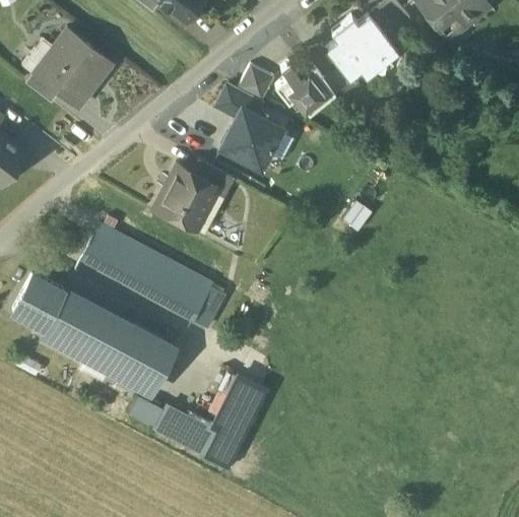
[(135,0),(152,13),(160,3),(155,0),(135,0)]
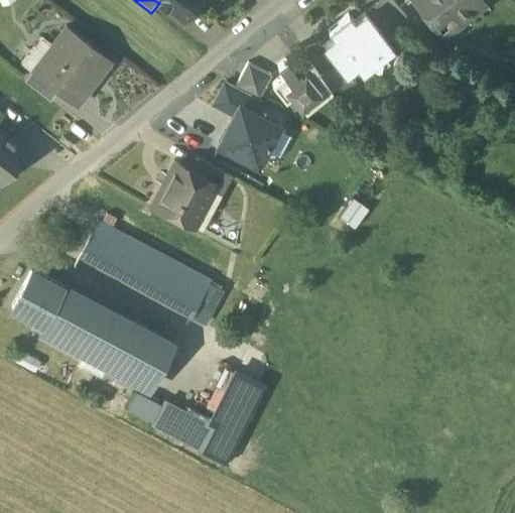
[(154,0),(159,3),(184,23),(202,0),(154,0)]
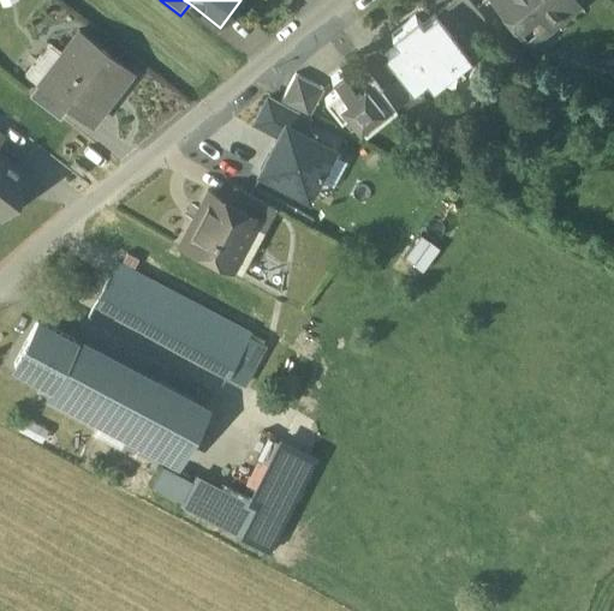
[(486,22),(468,0),(457,0),(440,15),(474,31),(486,22)]
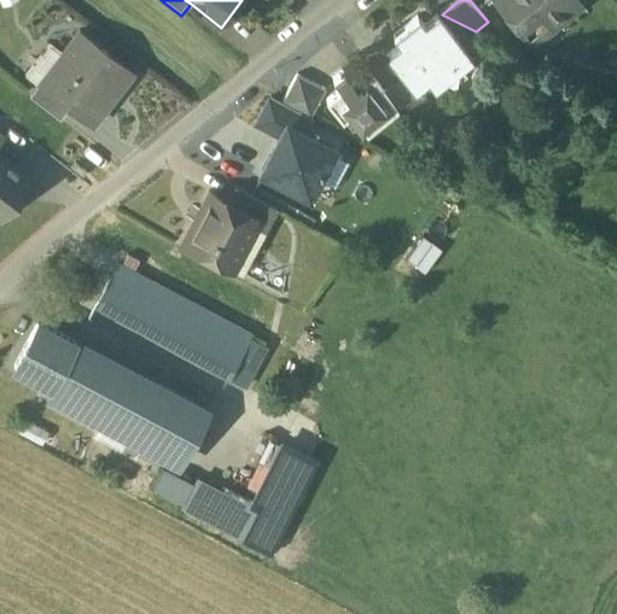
[(582,7),(576,0),(495,0),(530,41),(556,21),(559,25),(582,7)]
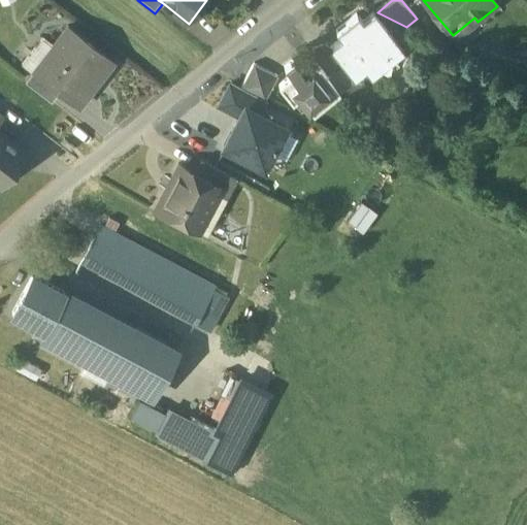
[(400,48),(373,15),(332,48),(349,69),(359,81),(360,80),(400,48)]
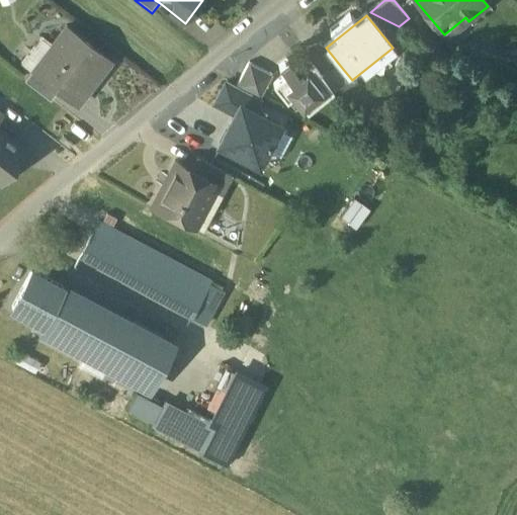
[(112,62),(67,27),(53,46),(32,72),(58,92),(77,107),(112,62)]
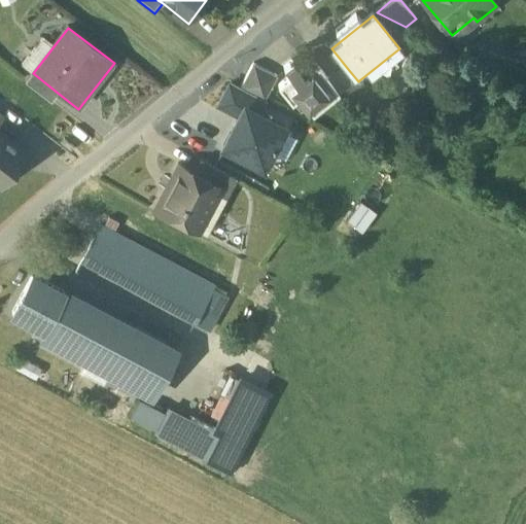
[(43,38),(22,66),(33,73),(54,46),(43,38)]
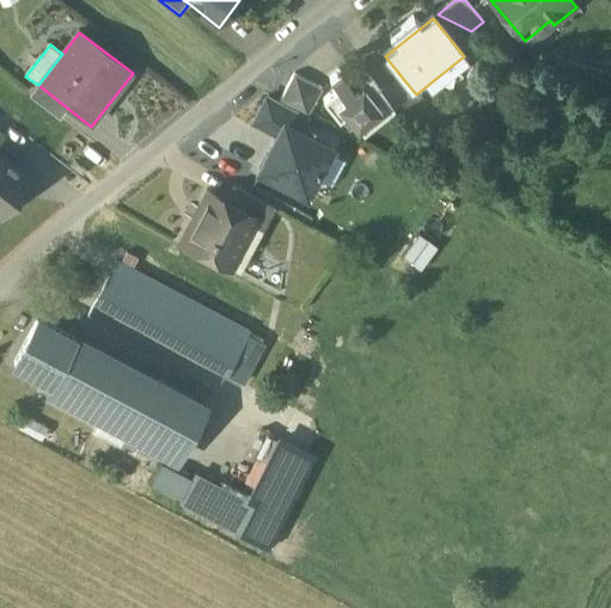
[(383,94),(362,71),(348,83),(340,72),(330,80),(338,90),(323,102),(340,121),(347,115),(356,128),(358,127),(364,134),(393,110),(395,109),(383,94)]
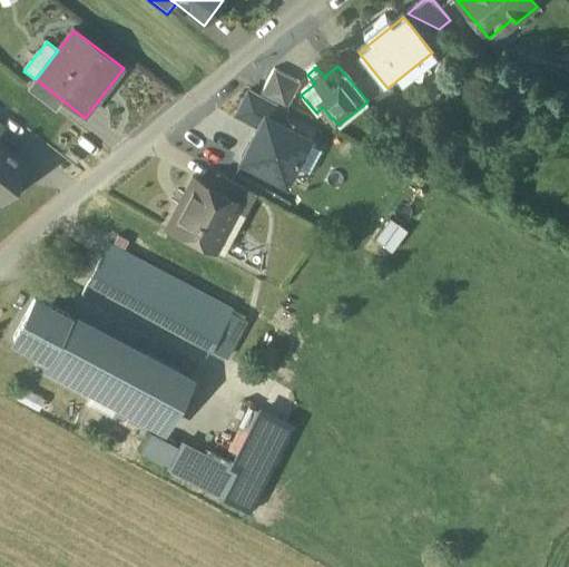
[(301,85),(275,71),(261,98),(286,111),(301,85)]
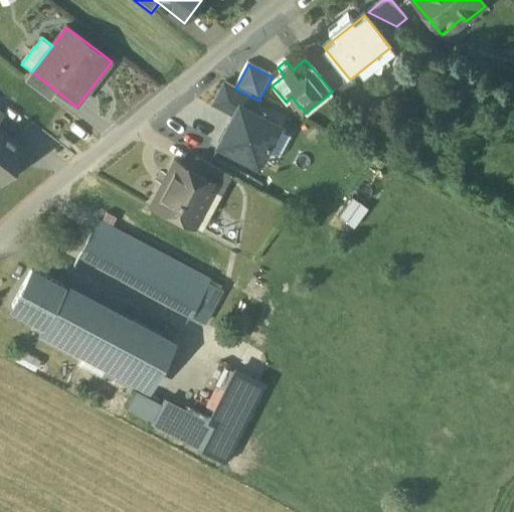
[(350,79),(340,67),(330,74),(345,94),(356,86),(351,78),(350,79)]
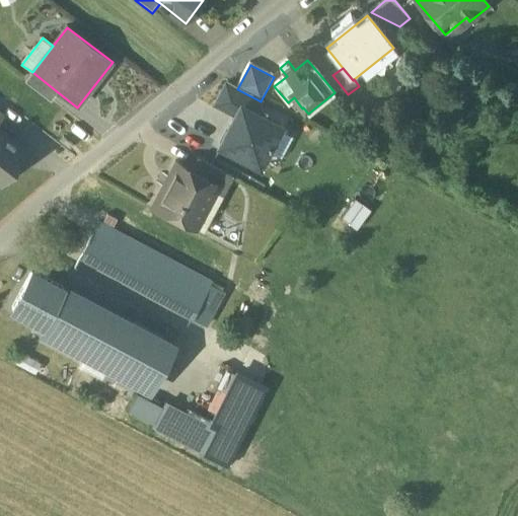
[(58,92),(32,72),(24,82),(50,102),(58,92)]
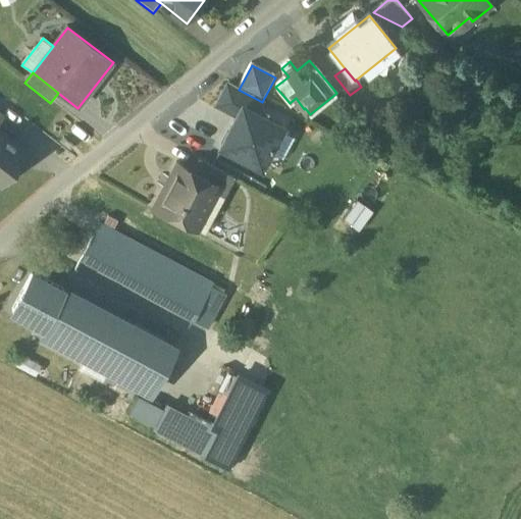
[(350,95),(334,75),(326,81),(336,93),(335,94),(342,102),(350,95)]
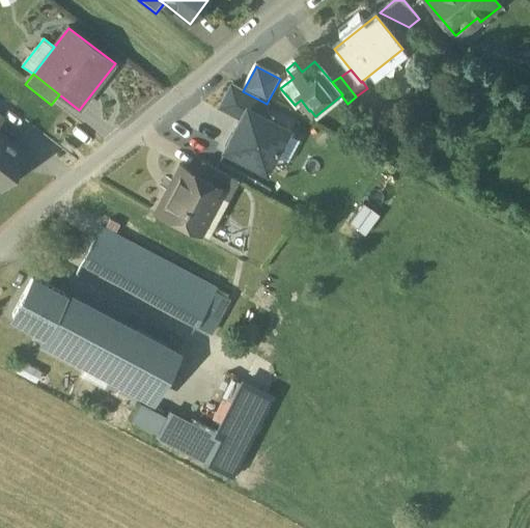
[(260,116),(267,104),(243,91),(234,87),(224,109),(242,118),(247,109),(260,116)]
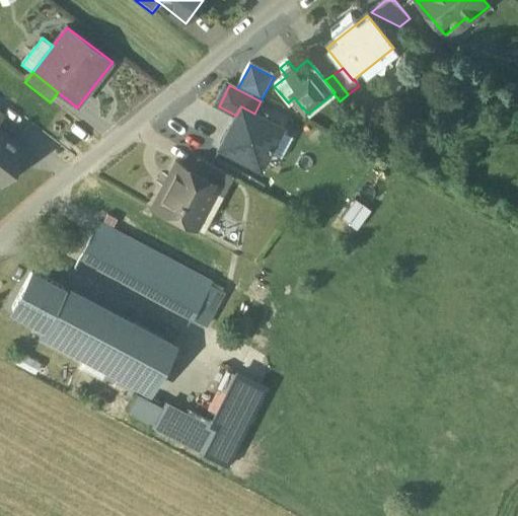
[(261,167),(281,127),(254,114),(241,106),(236,116),(220,146),(261,167)]
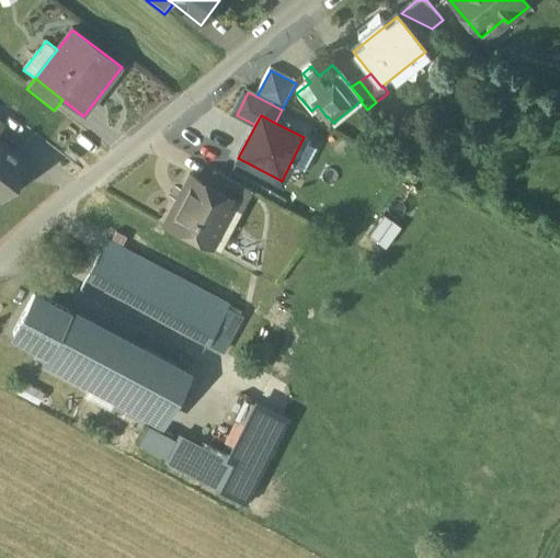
[(27,166),(0,144),(0,197),(1,200),(27,166)]
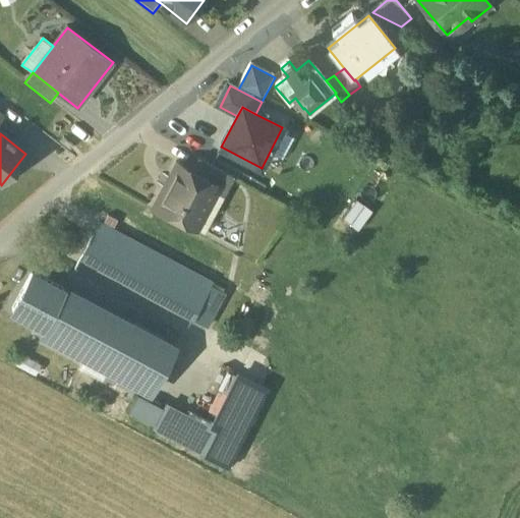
[(74,149),(64,140),(60,145),(70,153),(74,149)]
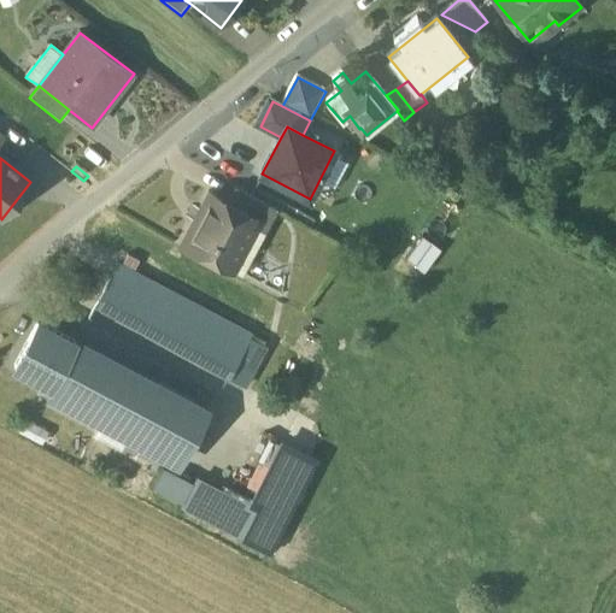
[(279,211),(235,189),(228,204),(252,217),(247,225),(256,230),(265,235),(279,211)]
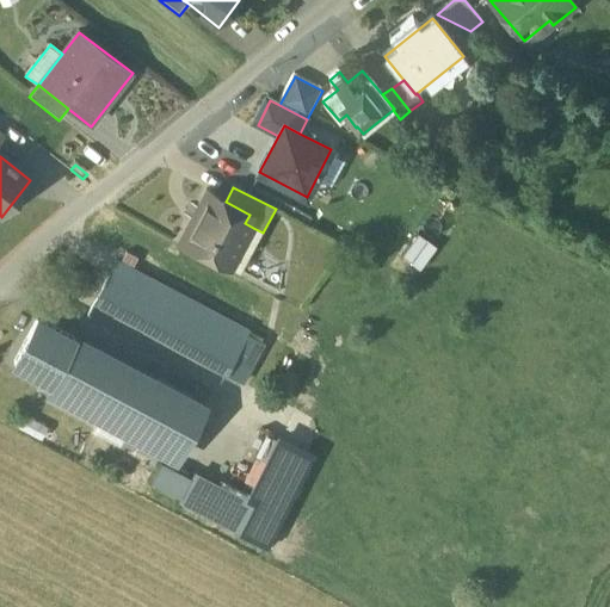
[(226,202),(207,192),(180,243),(232,270),(253,228),(245,223),(250,215),(226,202)]
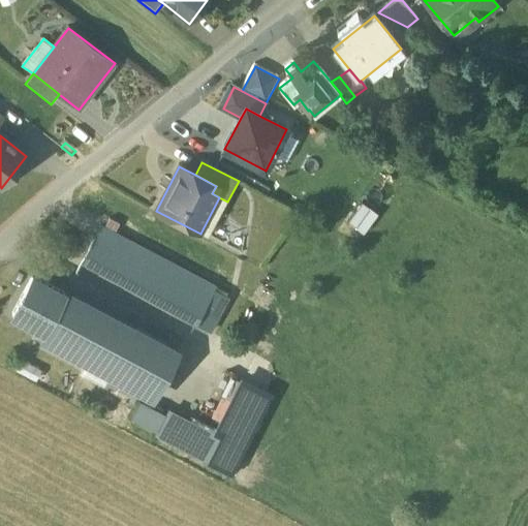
[(348,223),(365,236),(379,215),(364,203),(348,223)]
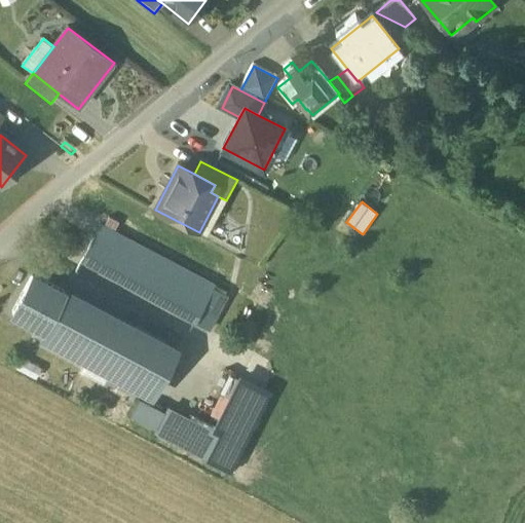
[(100,228),(82,262),(100,272),(118,237),(100,228)]
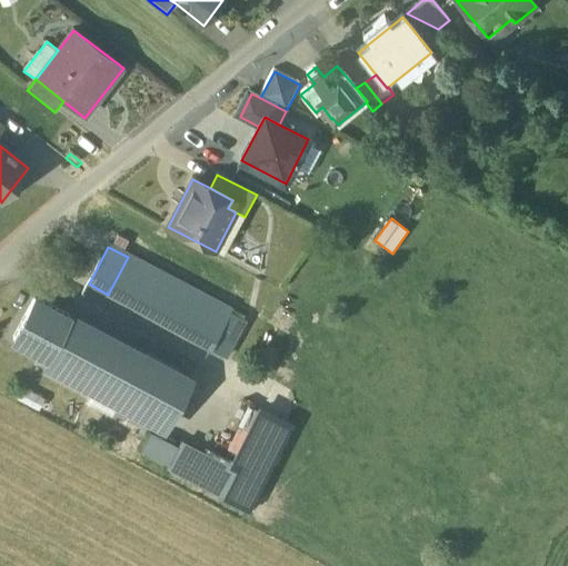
[(232,311),(128,257),(108,295),(211,350),(232,311)]
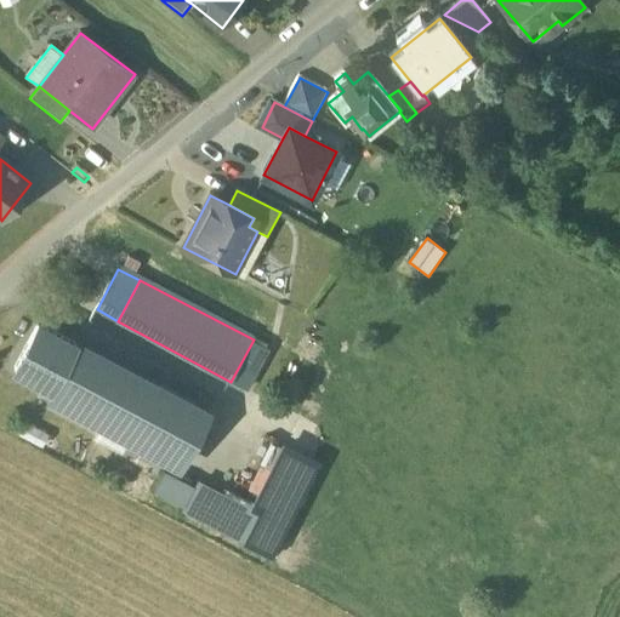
[(77,348),(38,329),(15,372),(52,392),(53,393),(73,356),(77,348)]
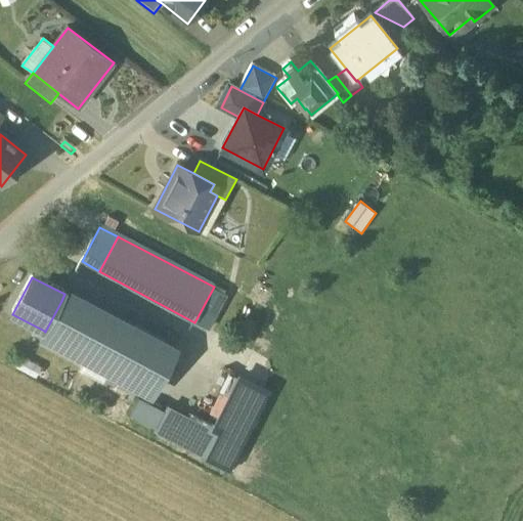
[(210,330),(226,302),(211,294),(194,322),(210,330)]
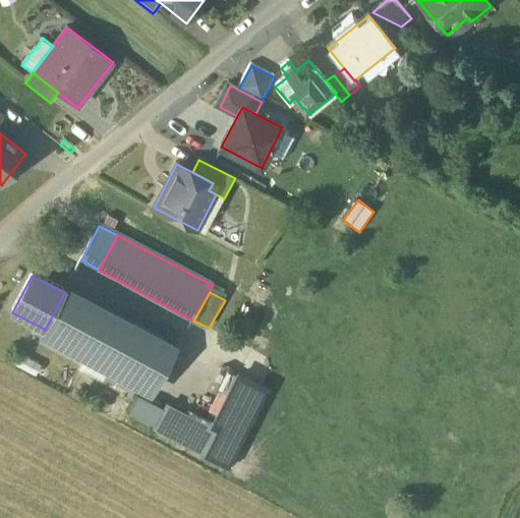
[(67,348),(85,312),(61,299),(45,330),(44,329),(41,334),(67,348)]
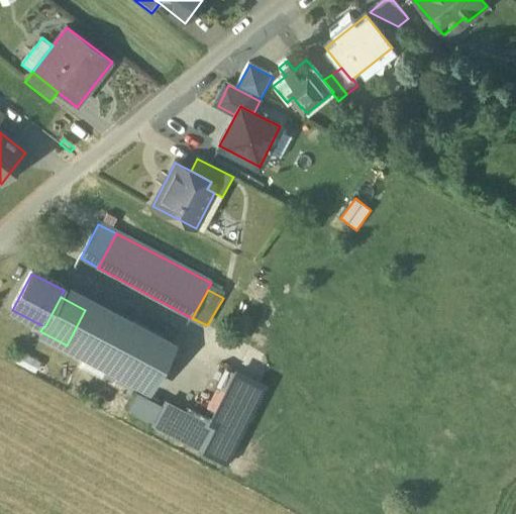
[(85,310),(67,345),(88,356),(109,368),(106,374),(113,378),(117,372),(151,390),(175,347),(126,322),(112,324),(85,310)]
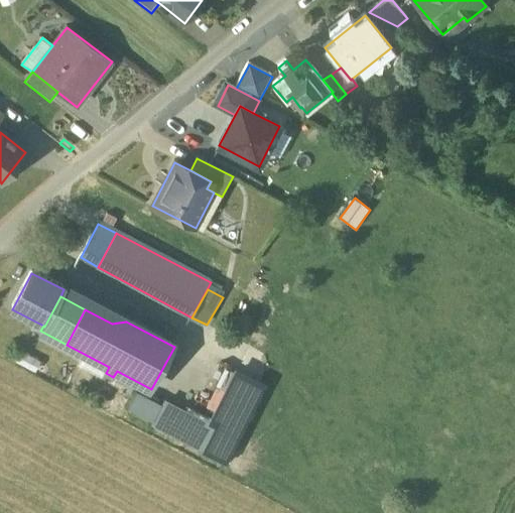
[(109,367),(88,356),(82,368),(104,378),(106,373),(109,367)]
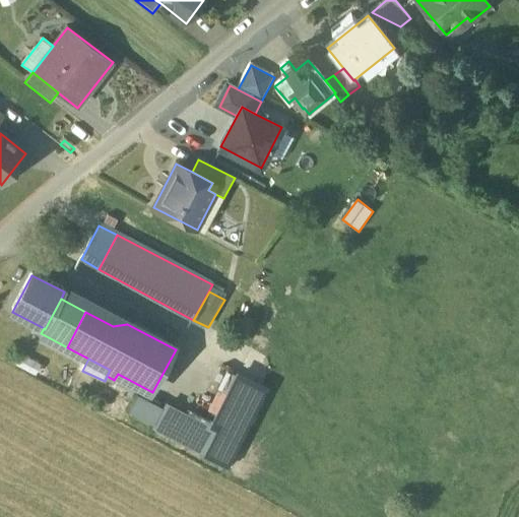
[(264,391),(236,377),(216,416),(196,406),(189,419),(166,408),(165,410),(155,427),(153,432),(225,468),(264,391)]
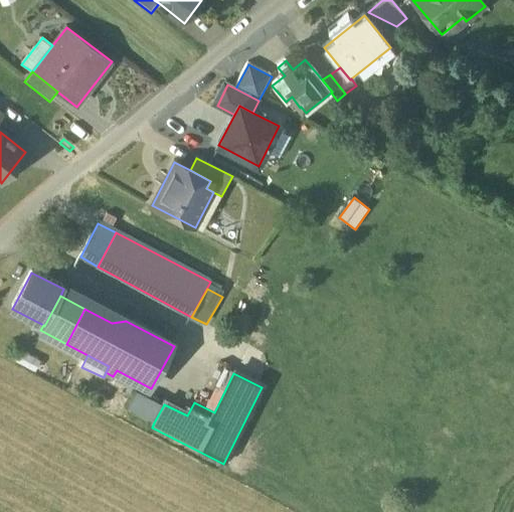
[(128,409),(154,422),(163,406),(136,392),(128,409)]
